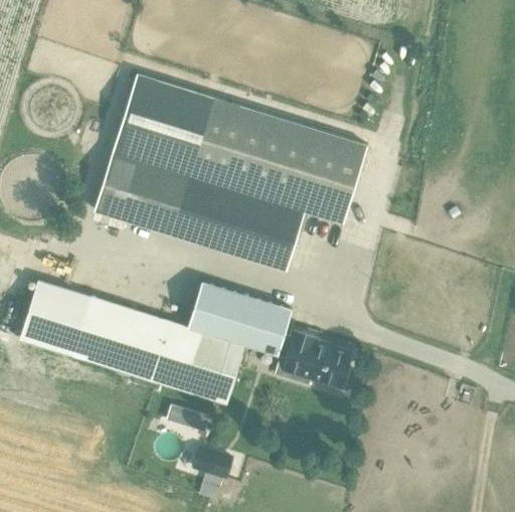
[(138,75),(111,155),(187,178),(188,176),(304,210),(342,221),(365,144),(138,75)]
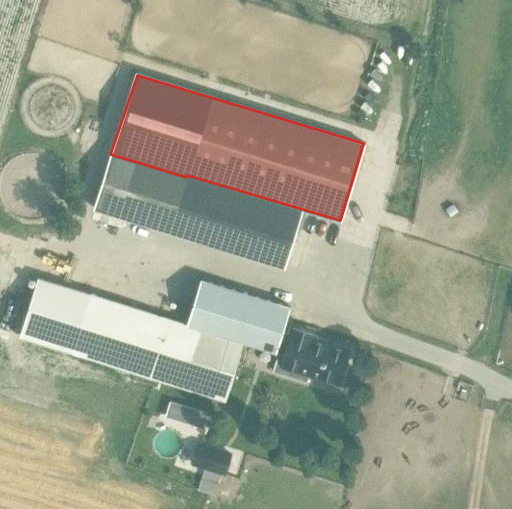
[(110,154),(93,211),(284,268),(302,209),(187,175),(186,177),(110,154)]
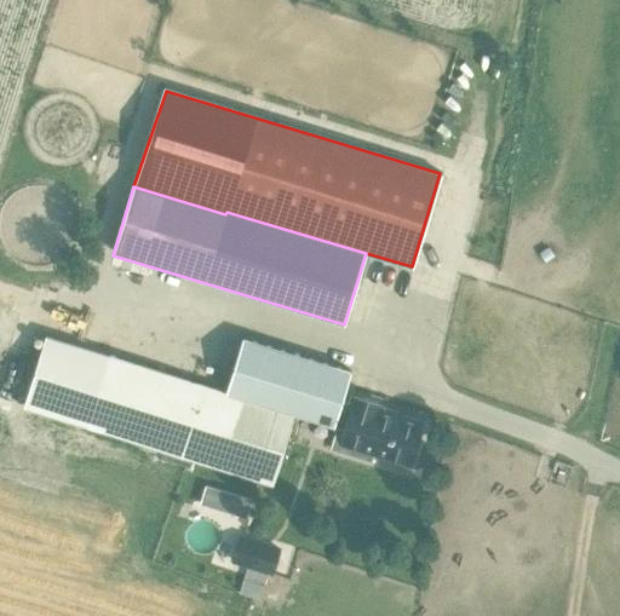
[(110,259),(107,272),(153,287),(156,274),(110,259)]
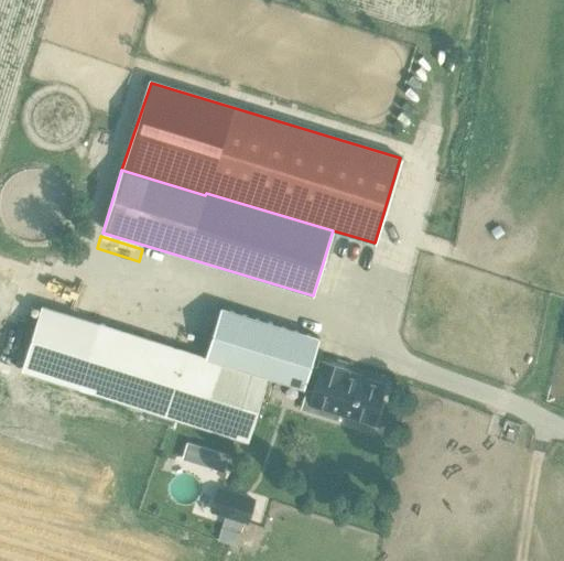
[(42,306),(22,369),(79,388),(248,440),(267,378),(268,376),(205,357),(99,324),(42,306)]
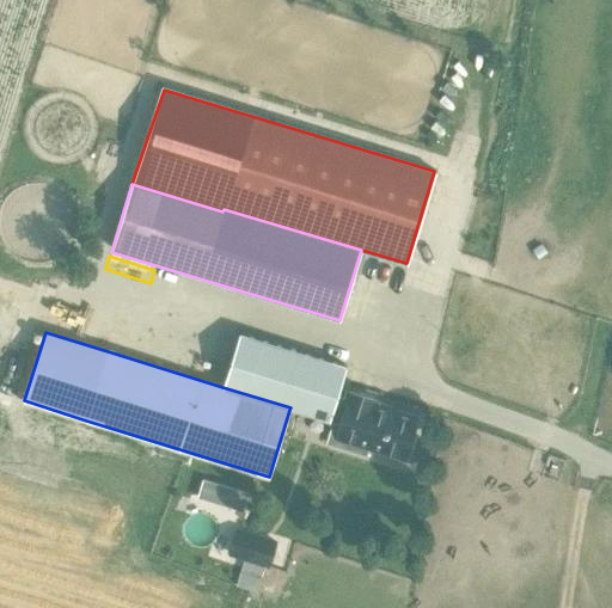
[(239,336),(222,387),(291,407),(289,410),(330,423),(331,416),(337,398),(347,369),(239,336)]
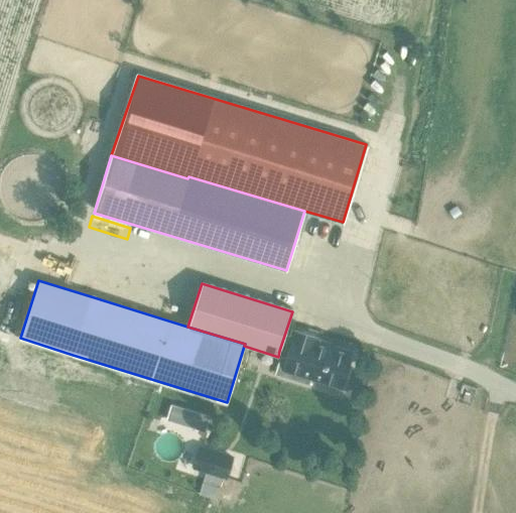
[(281,358),(275,375),(309,386),(310,379),(341,388),(346,371),(350,369),(352,361),(350,358),(351,355),(331,349),(331,350),(315,346),(317,340),(293,332),(291,339),(284,336),(279,351),(289,355),(287,361),(281,358)]
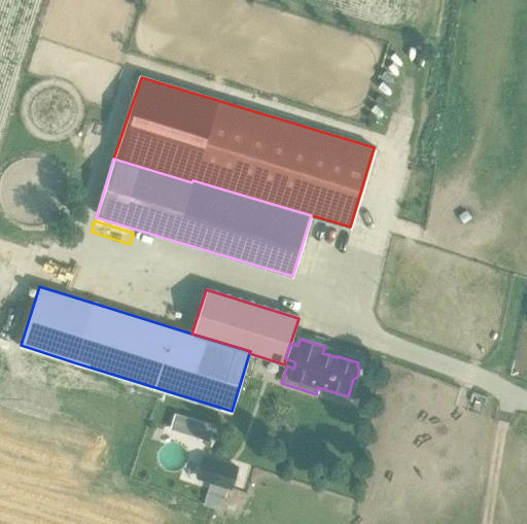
[(174,415),(170,430),(209,443),(213,427),(174,415)]
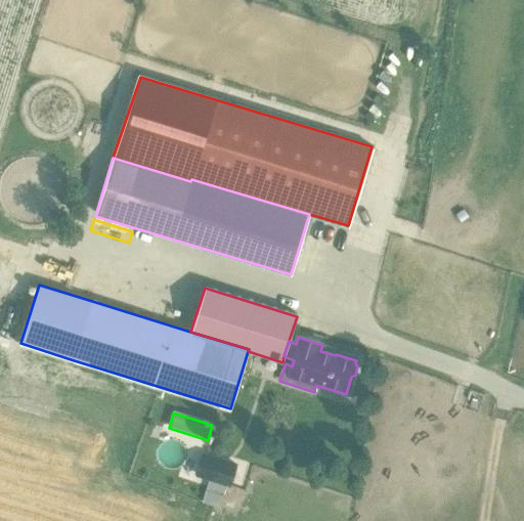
[(203,457),(197,477),(209,481),(206,492),(216,495),(222,497),(226,486),(229,487),(235,467),(203,457)]
